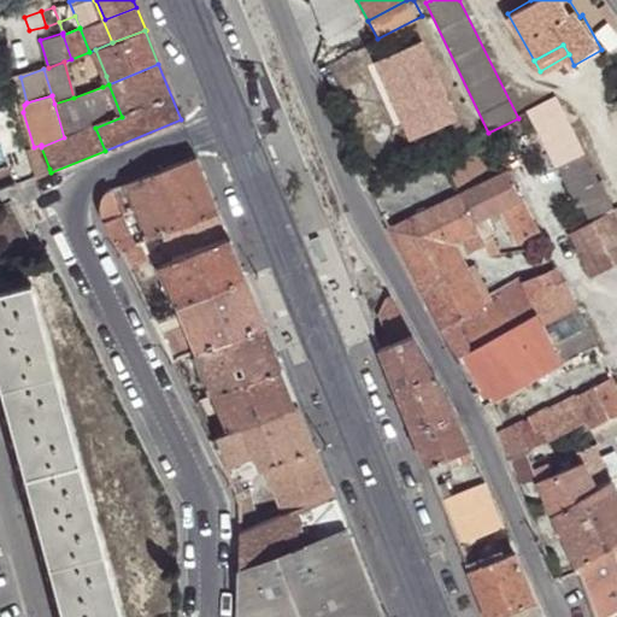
[(588,276),(616,259),(616,210),(556,95),(524,112),(583,222),(564,231),(588,276)]
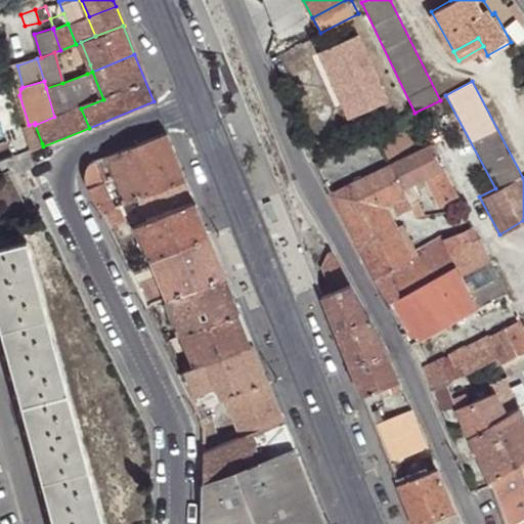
[(415,113),(402,118),(409,134),(422,129),(415,113)]
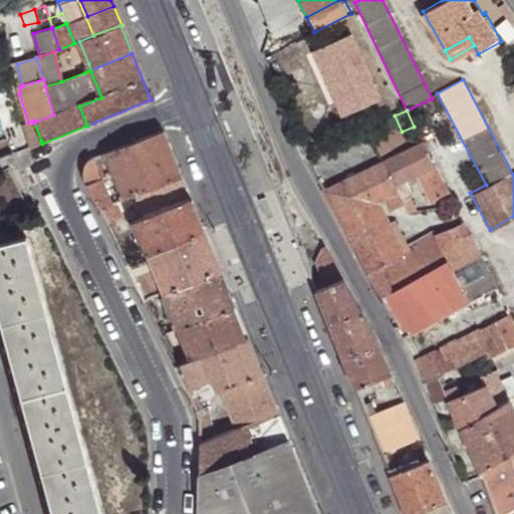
[(31,145),(41,141),(34,122),(34,120),(28,122),(24,124),(31,145)]
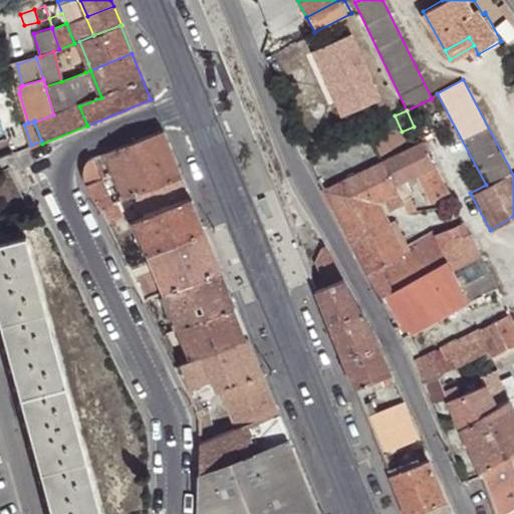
[(135,194),(182,176),(163,131),(106,153),(114,173),(124,198),(135,194)]
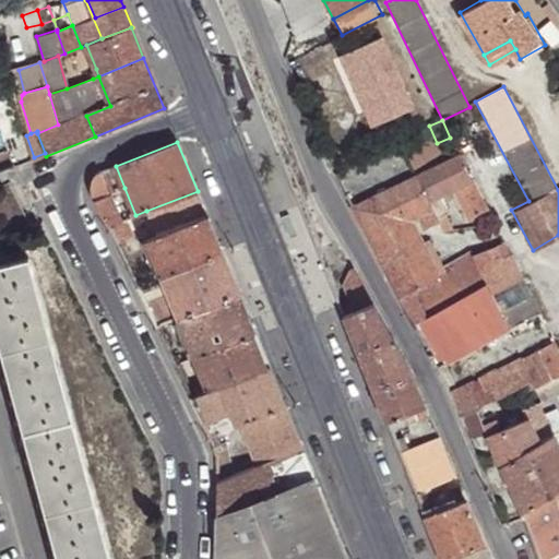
[(0,167),(11,164),(4,150),(0,151),(0,167)]
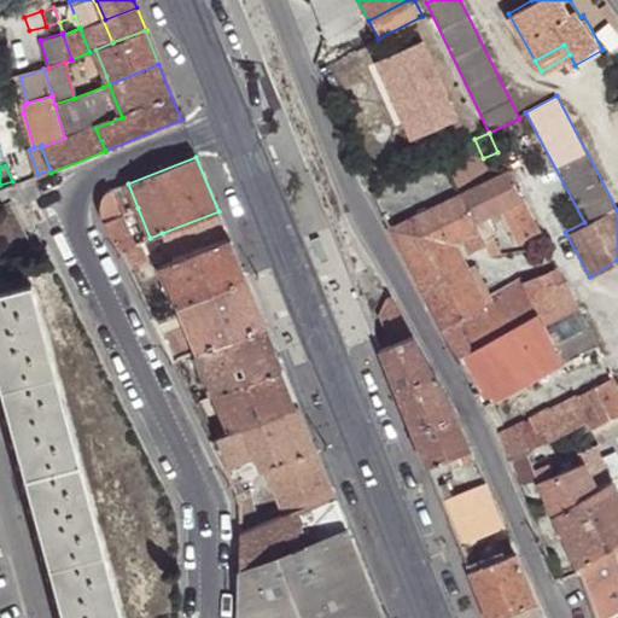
[(526,250),(543,242),(534,222),(532,220),(536,217),(532,209),(528,211),(507,172),(459,194),(473,222),(506,207),(526,250)]
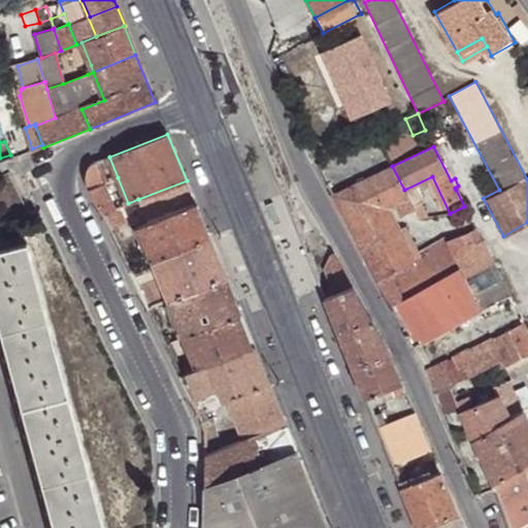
[(85,182),(90,190),(98,185),(104,184),(118,177),(109,157),(96,162),(90,167),(86,174),(85,182)]
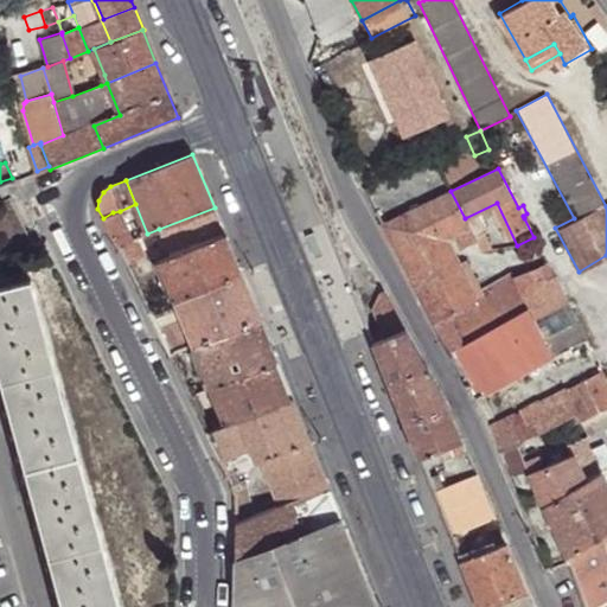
[(475,242),(465,218),(451,191),(382,225),(434,324),(474,300),(443,238),(440,231),(448,227),(452,235),(461,250),(475,242)]
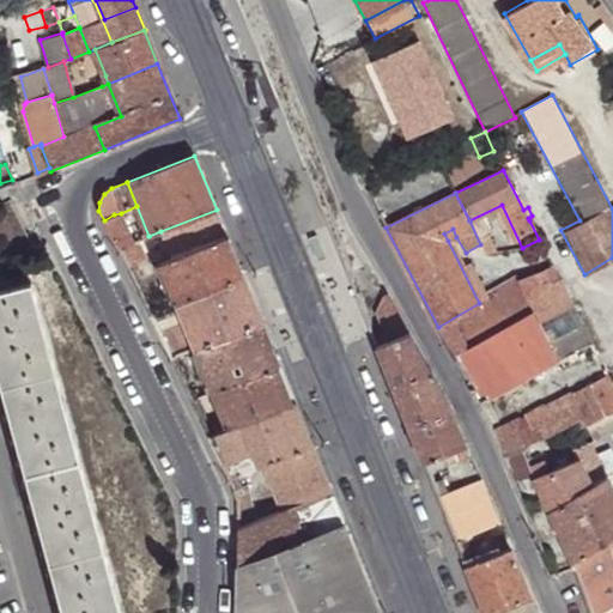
[(173,259),(228,236),(217,210),(161,231),(173,259)]
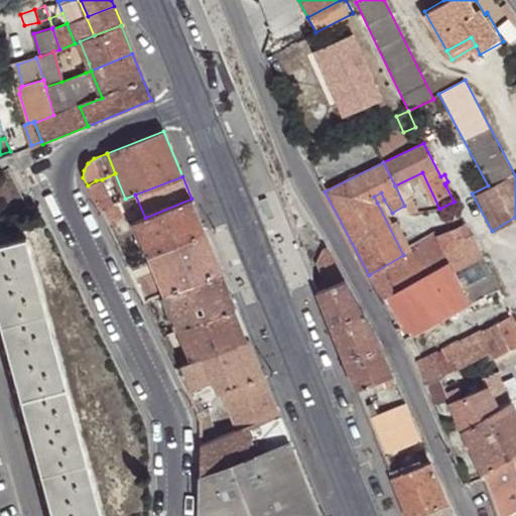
[(88,185),(99,210),(112,205),(102,179),(96,180),(88,185)]
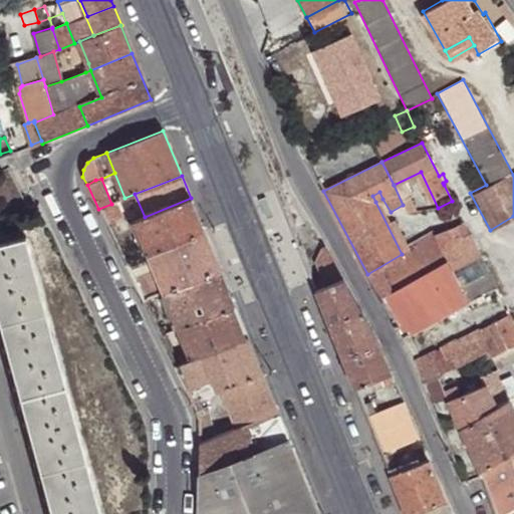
[(372,196),(375,202),(382,199),(379,192),(372,196)]
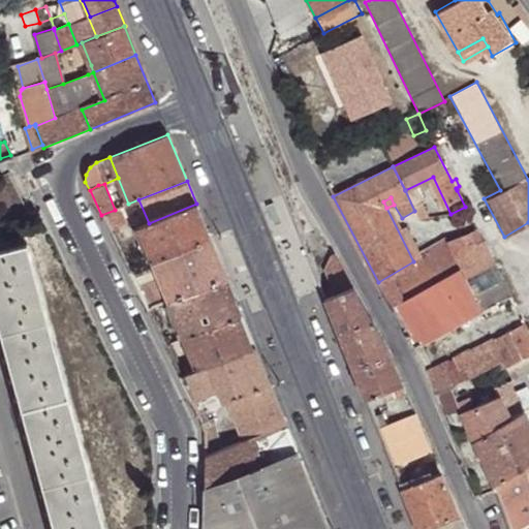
[(118,208),(125,224),(136,226),(126,204),(118,208)]
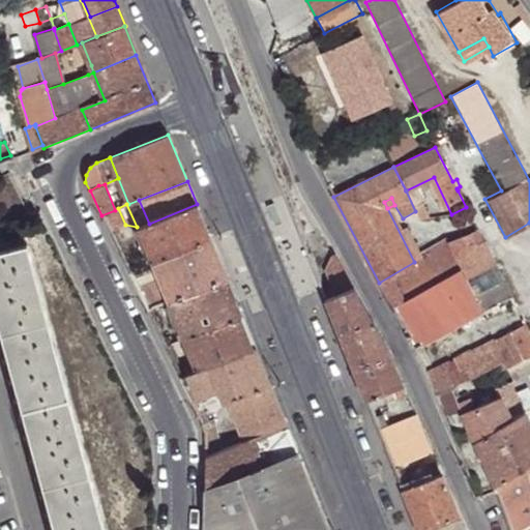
[(139,229),(150,262),(209,237),(197,204),(149,224),(139,229)]
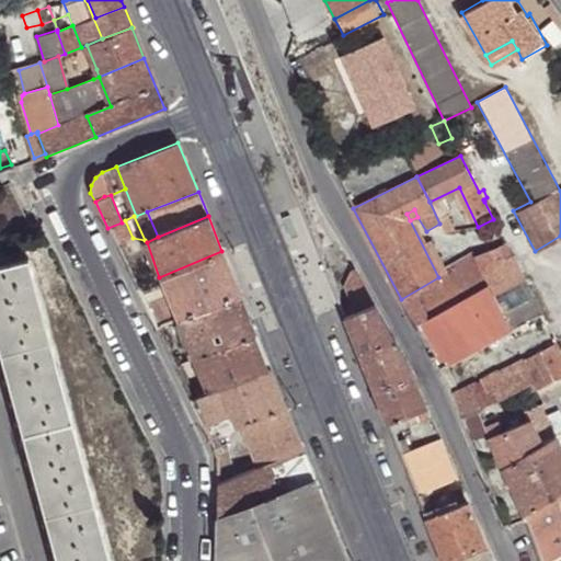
[(487,242),(501,236),(493,219),(478,227),(487,242)]
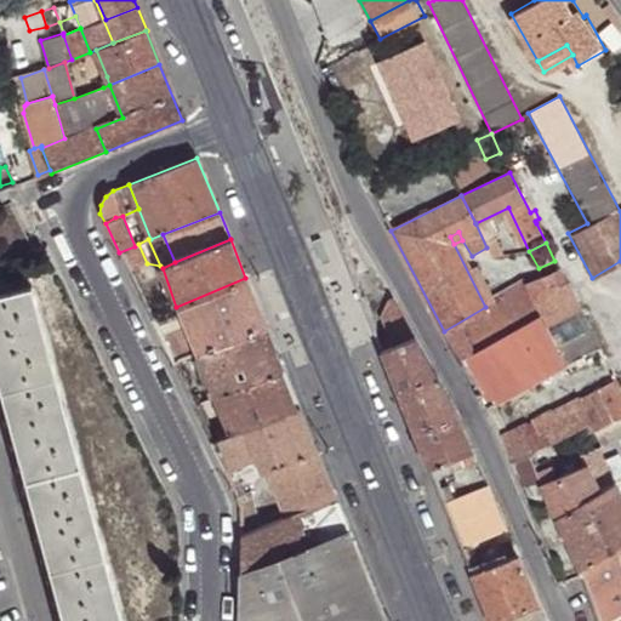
[(119,252),(131,278),(140,274),(138,268),(147,263),(138,244),(135,246),(119,252)]
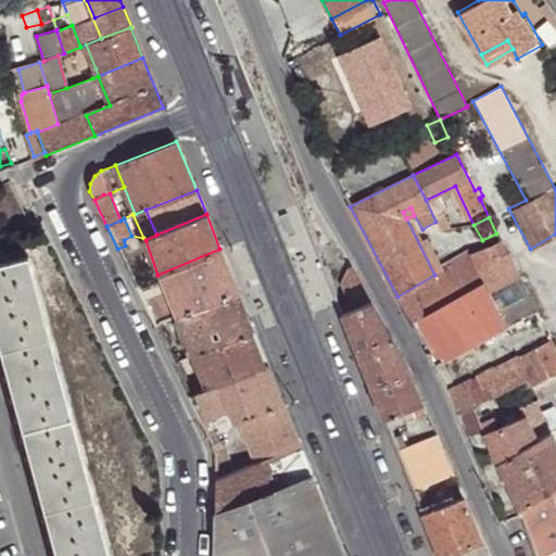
[(484,247),(500,240),(496,234),(482,240),(484,247)]
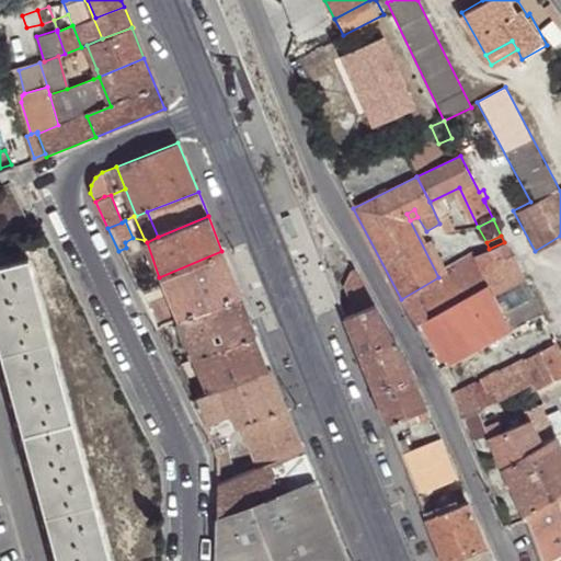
[(500,294),(524,282),(504,242),(489,249),(472,258),(485,283),(491,293),(495,292),(500,294)]
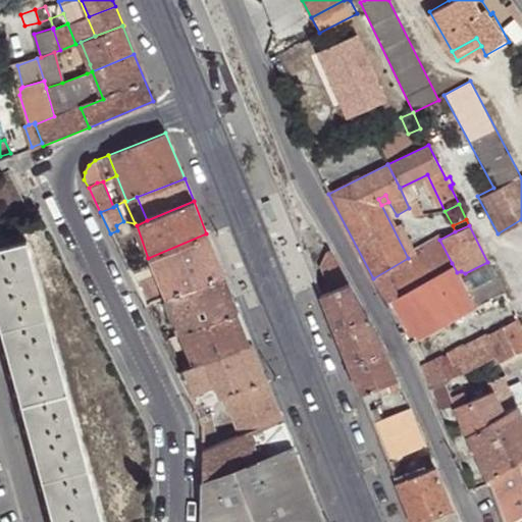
[(413,255),(431,244),(425,230),(404,242),(413,255)]
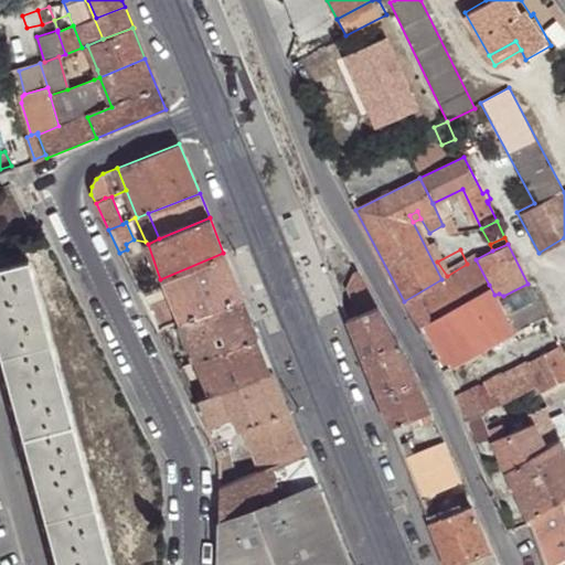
[(160,279),(178,321),(240,296),(223,253),(160,279)]
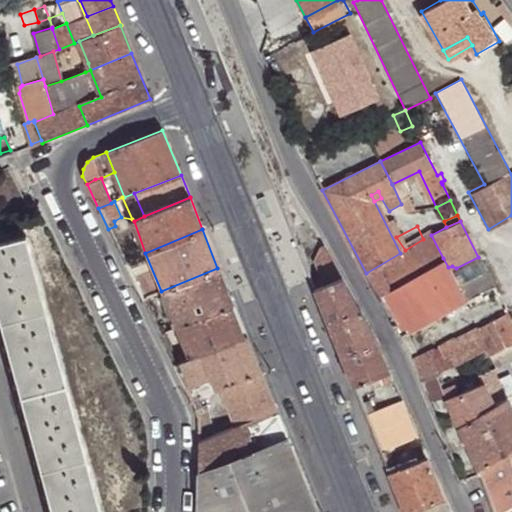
[(0,304),(55,511),(104,511),(29,234),(0,241),(0,304)]
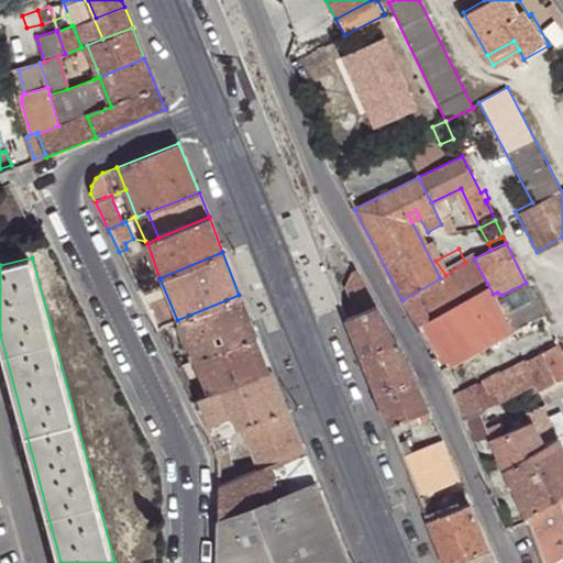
[(428,318),(487,284),(474,258),(465,263),(445,275),(446,280),(417,297),(428,318)]
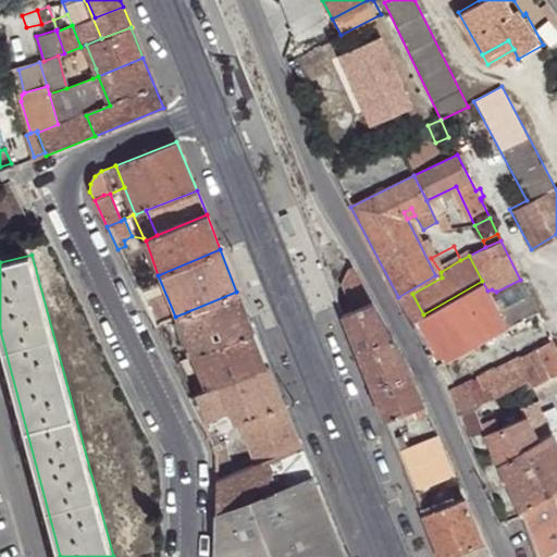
[(348,307),(350,312),(371,304),(350,267),(346,268),(345,270),(338,283),(342,292),(348,307)]
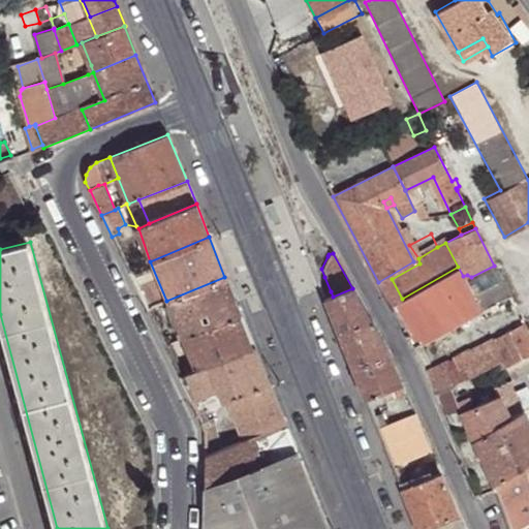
[(419,263),(418,258),(413,261),(378,282),(392,308),(393,307),(391,304),(402,299),(392,279),(419,263)]
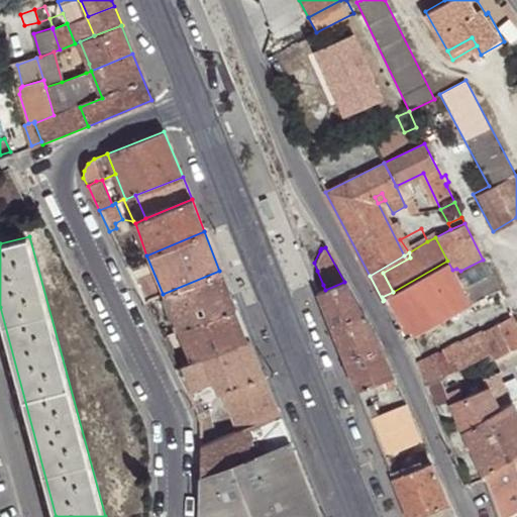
[(470,303),(498,290),(483,260),(460,271),(456,269),(452,270),(470,303)]
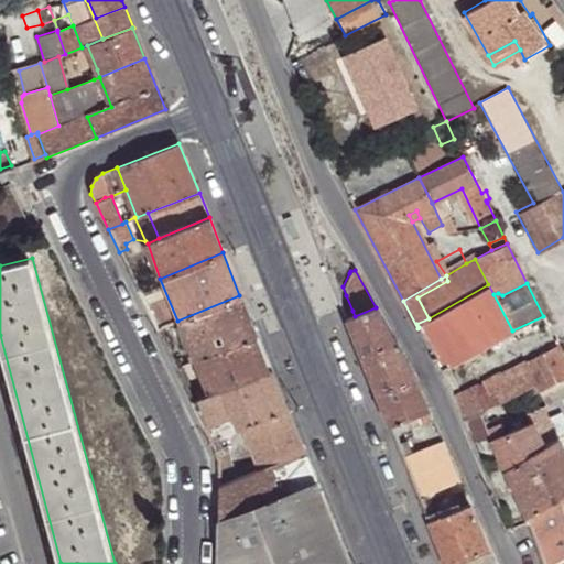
[(453,365),(512,331),(494,294),(488,284),(429,318),(416,324),(419,327),(435,357),(433,358),(438,372),(446,369),(453,381),(461,376),(453,365)]
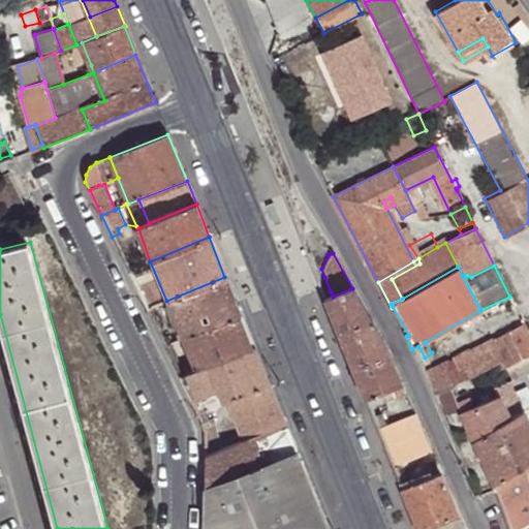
[(313,275),(321,296),(325,293),(320,279),(316,269),(313,275)]
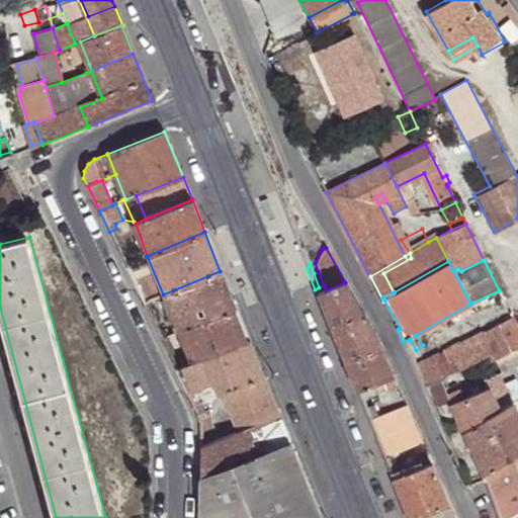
[(163,294),(177,331),(235,307),(220,271),(163,294)]
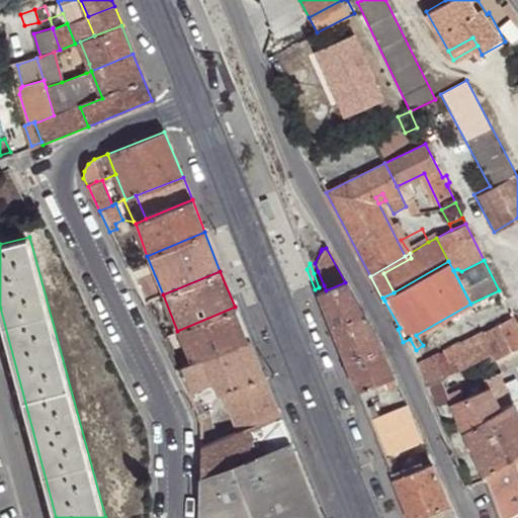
[(326,290),(317,293),(355,391),(368,385),(372,395),(397,384),(375,336),(345,282),(326,290)]
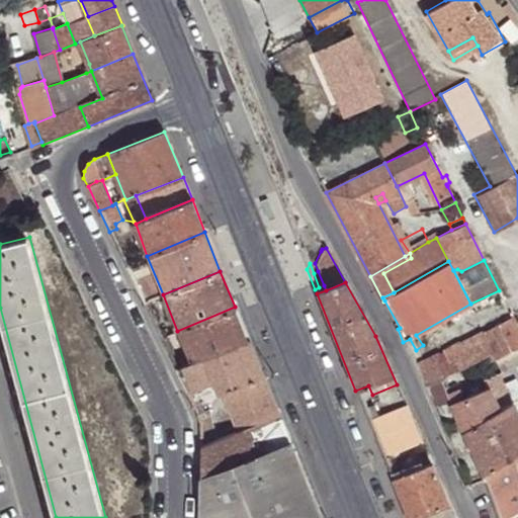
[(177,331),(190,364),(203,359),(248,340),(235,307),(177,331)]
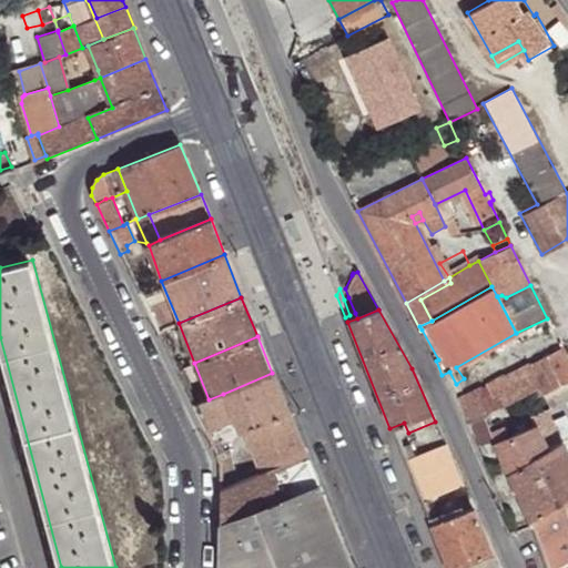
[(547,393),(567,381),(567,358),(559,342),(553,345),(555,350),(528,364),(528,363),(486,385),(490,395),(478,402),(484,415),(531,389),(536,397),(547,393)]
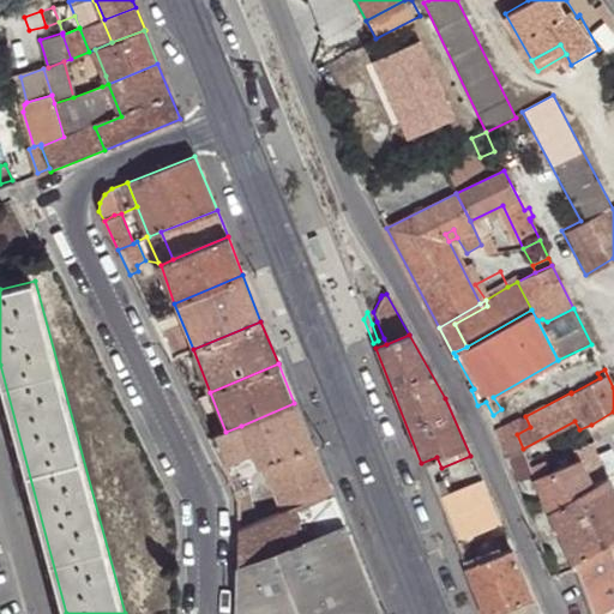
[(258,468),(263,465),(311,445),(294,403),(241,426),(252,452),(258,468)]
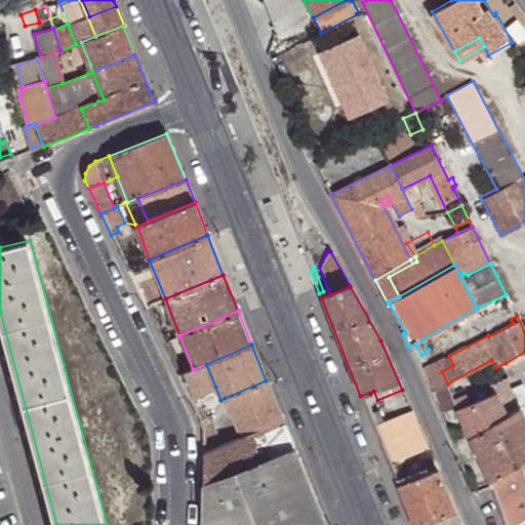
[(429,394),(447,384),(442,371),(453,365),(449,356),(419,371),(429,394)]
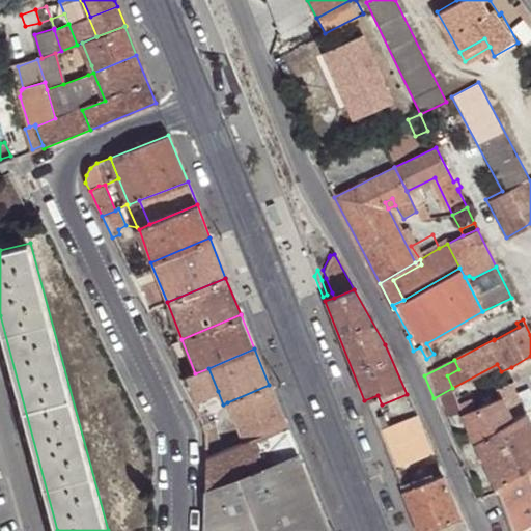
[(196,401),(218,391),(208,368),(195,373),(186,379),(196,401)]
